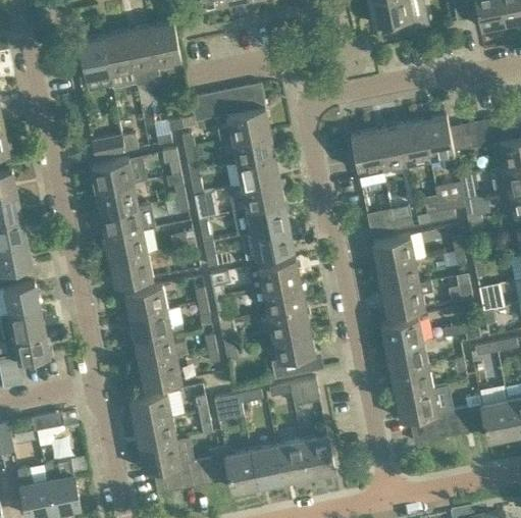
[(375,0),(368,2),(373,27),(423,15),(419,0),(375,0)]
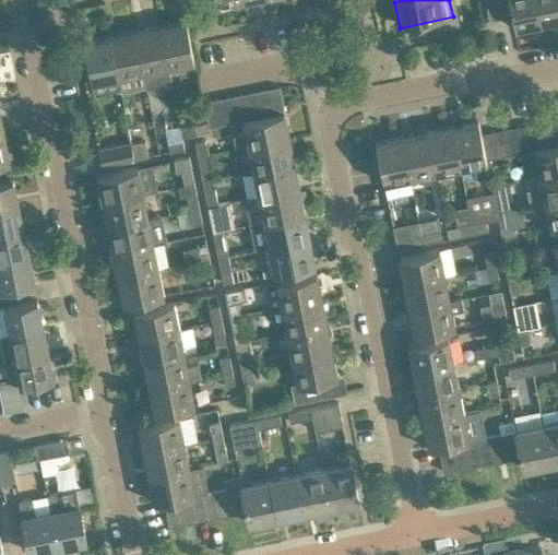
[(498,0),(483,0),(488,23),(502,21),(498,0)]
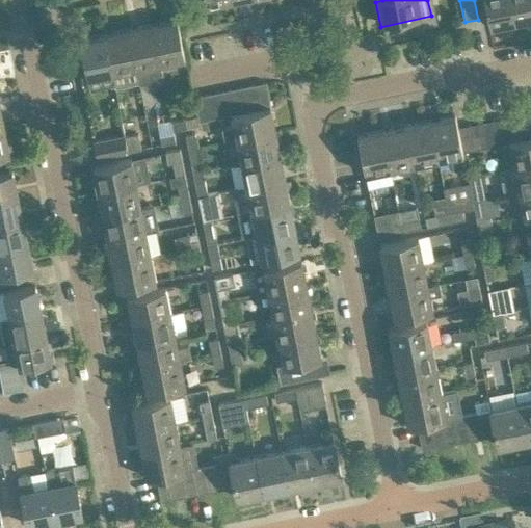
[(514,25),(508,0),(482,0),(489,30),(514,25)]
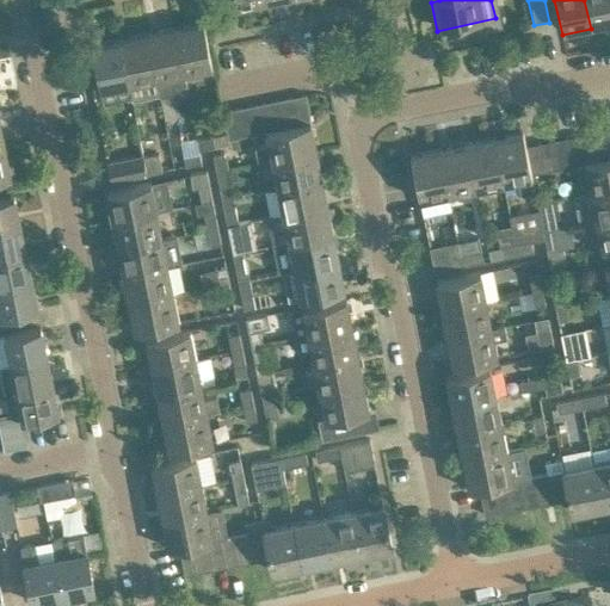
[(609,0),(584,0),(591,29),(609,24),(609,0)]
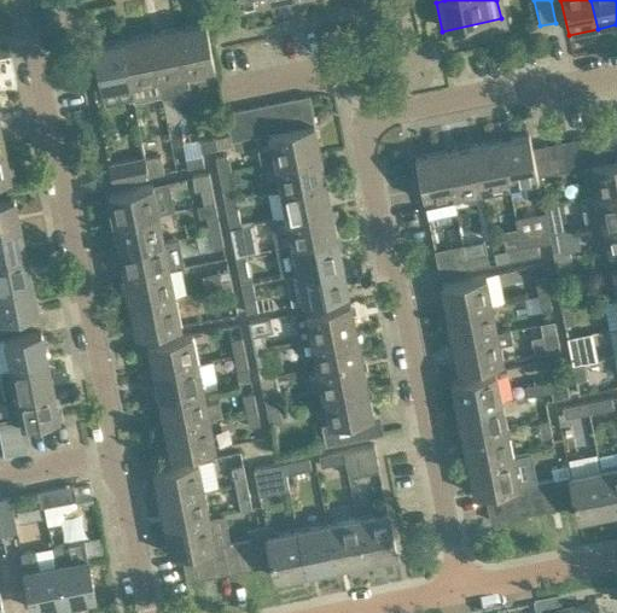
[(205,25),(175,31),(185,76),(214,70),(205,25)]
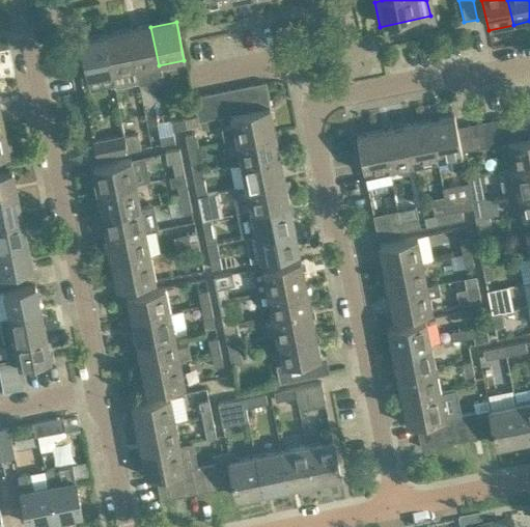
[(127,31),(135,71),(138,87),(146,86),(148,84),(150,80),(161,78),(159,65),(150,27),(127,31)]
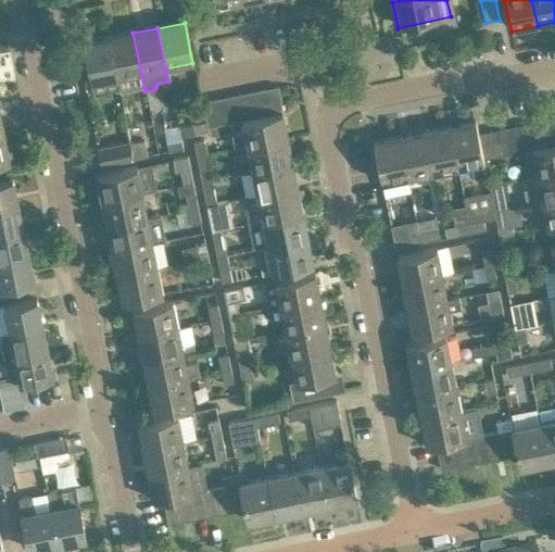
[(133,33),(108,38),(116,78),(117,78),(141,74),(133,33)]
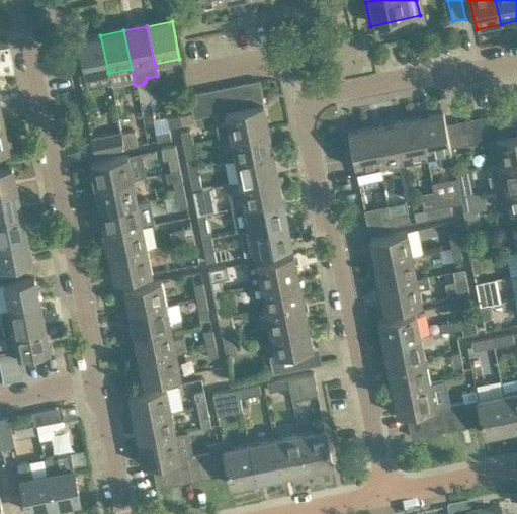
[(108,73),(100,35),(76,40),(84,78),(85,78),(87,91),(111,86),(109,73),(108,73)]
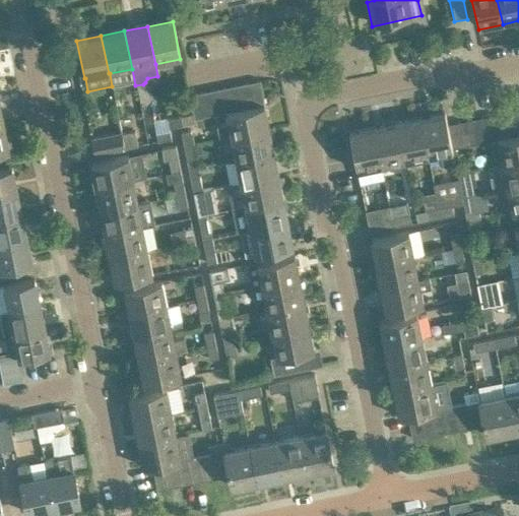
[(251,110),(263,107),(258,83),(247,85),(251,110)]
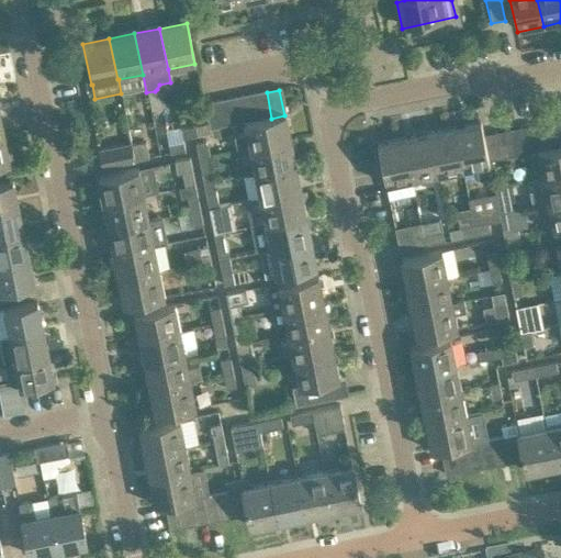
[(259,121),(271,119),(267,92),(254,96),(259,121)]
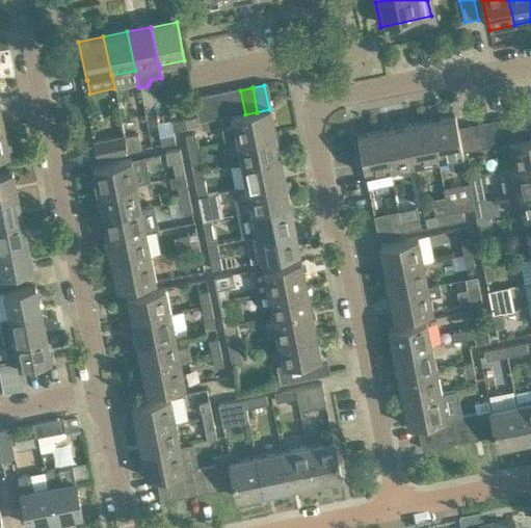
[(240,90),(230,93),(235,116),(245,114),(240,90)]
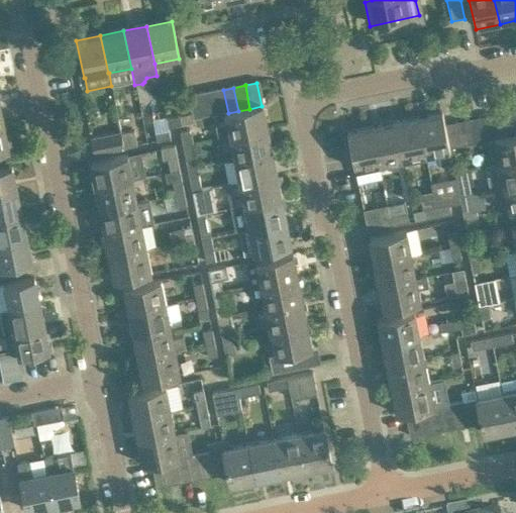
[(228,138),(229,141),(267,133),(262,106),(249,109),(238,111),(228,113),(223,90),(210,92),(215,116),(223,115),(226,126),(215,128),(217,141),(228,138)]
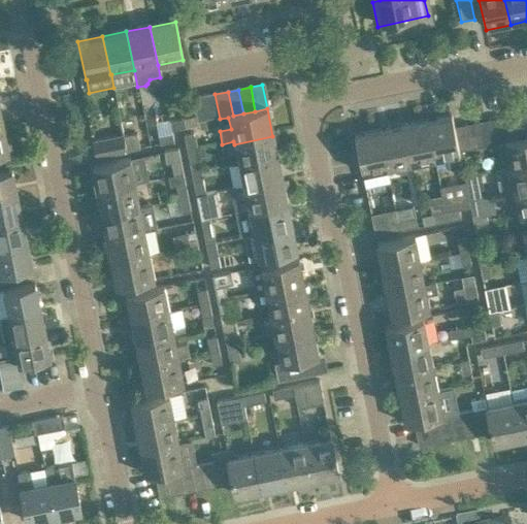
[(208,122),(220,119),(215,94),(203,97),(208,122)]
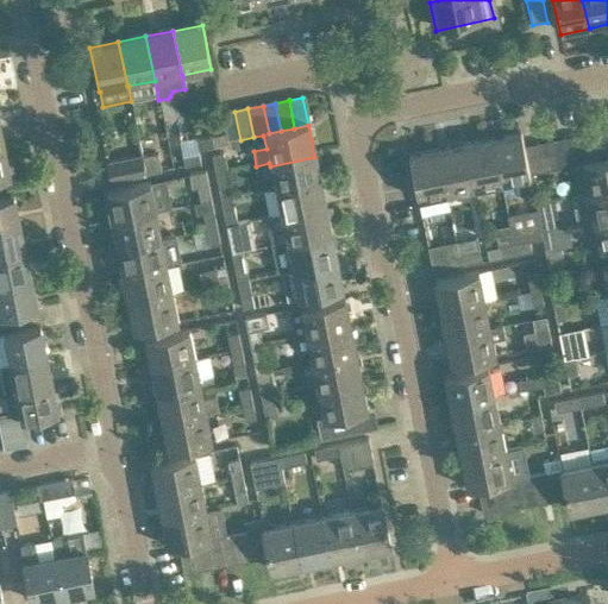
[(227,143),(240,140),(234,112),(221,114),(226,137),(227,143)]
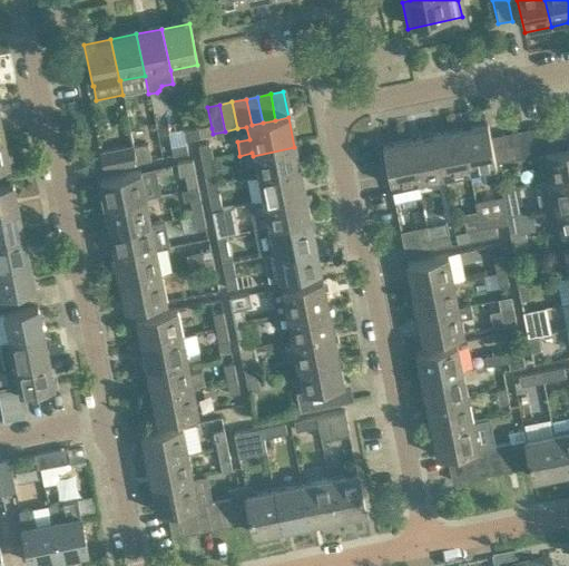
[(553,126),(558,152),(568,149),(568,142),(566,124),(553,126)]
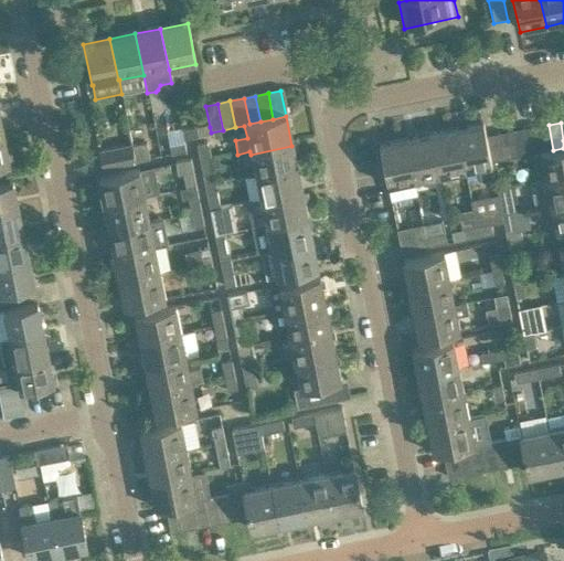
[(491,167),(490,165),(486,138),(482,125),(456,130),(465,172),(477,170),(480,184),(493,182),(490,168),(491,167)]
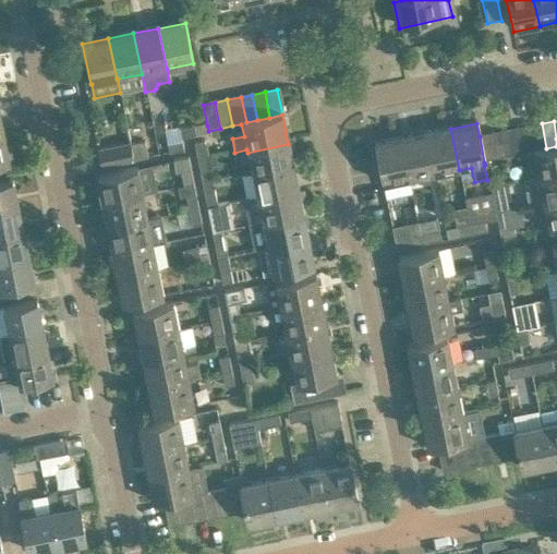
[(529,127),(534,152),(546,148),(542,123),(529,127)]
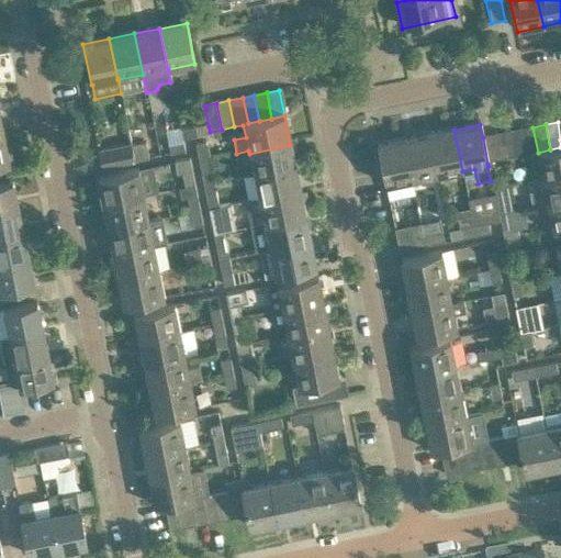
[(211,136),(210,132),(209,126),(180,132),(182,142),(211,136)]
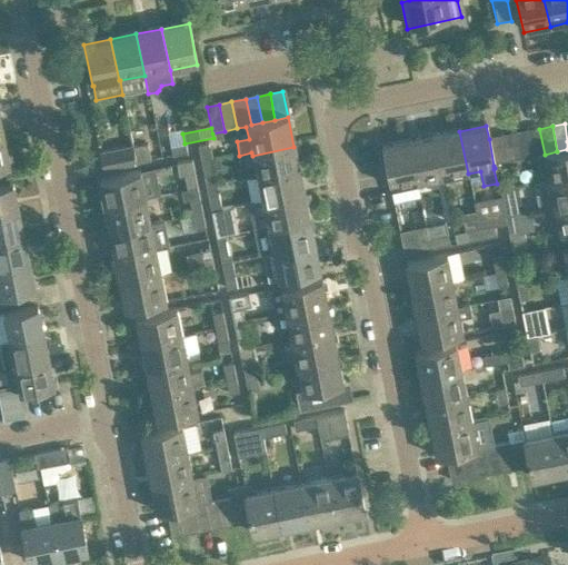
[(531,158),(535,158),(545,156),(545,155),(539,129),(527,131),(531,158)]
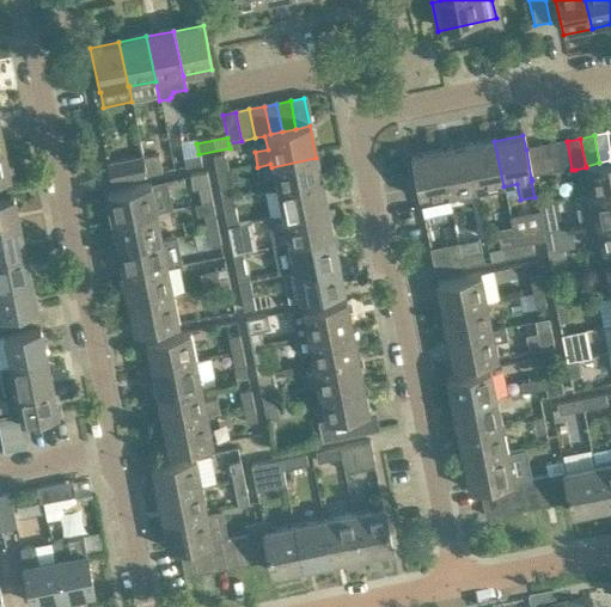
[(476,192),(503,186),(494,141),(466,147),(476,192)]
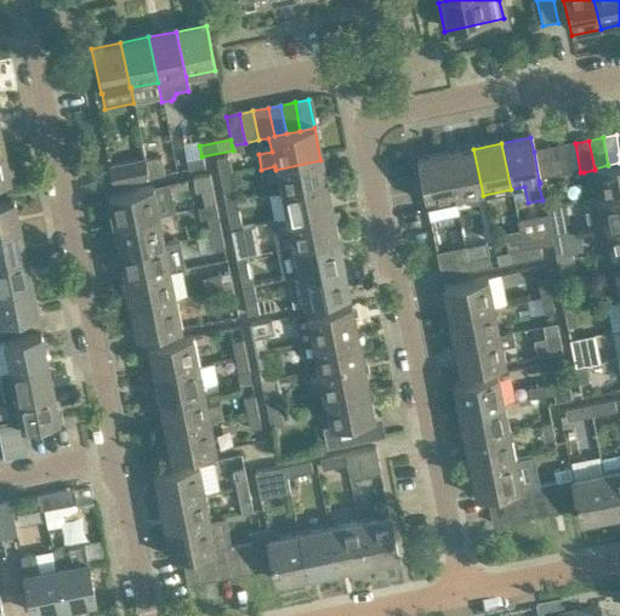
[(567,176),(580,172),(575,143),(561,146),(567,176)]
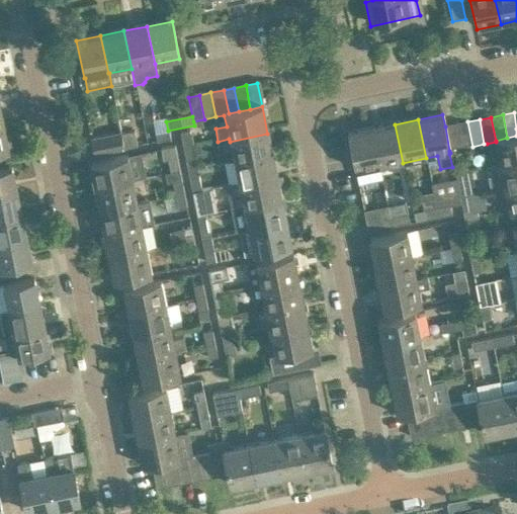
[(461,149),(472,147),(467,121),(456,124),(461,149)]
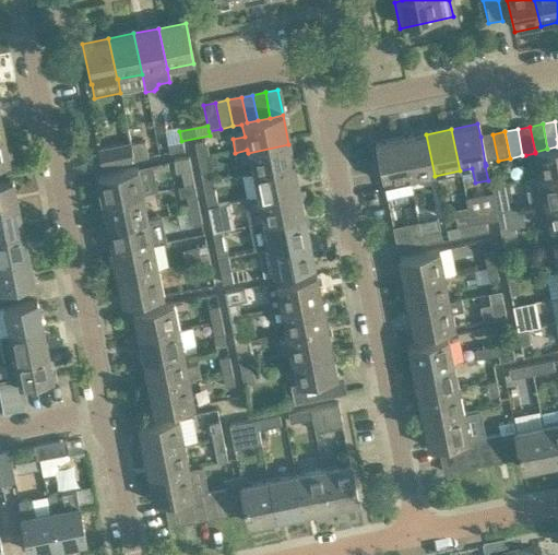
[(432,176),(435,176),(426,134),(401,139),(408,180),(411,180),(412,189),(435,185),(432,176)]
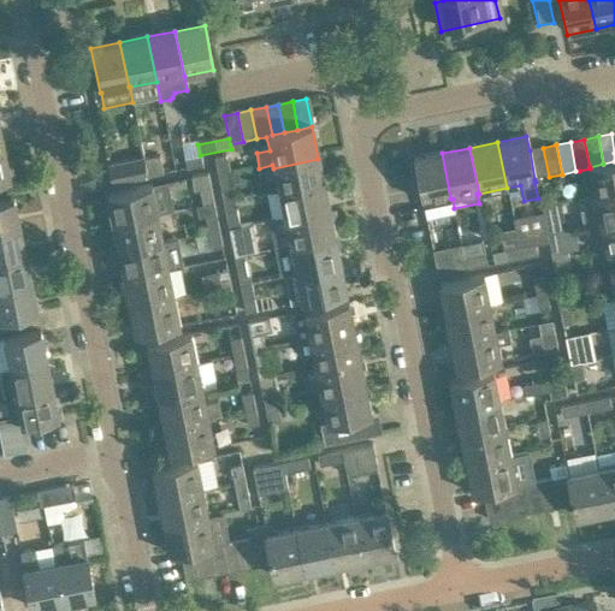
[(534,179),(549,177),(543,148),(530,150),(534,179)]
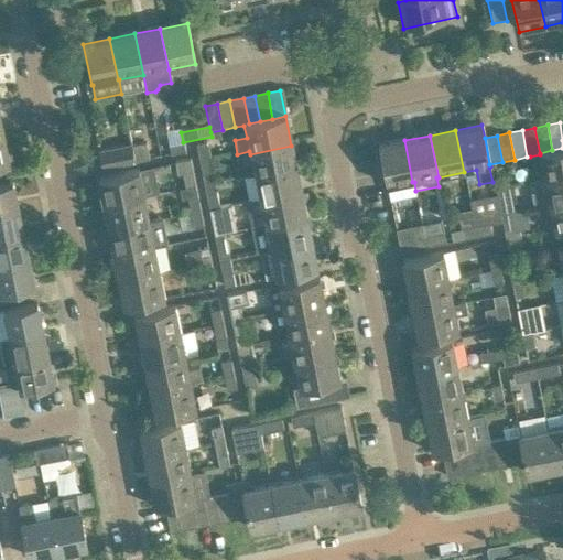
[(386,187),(412,182),(404,140),(378,146),(386,187)]
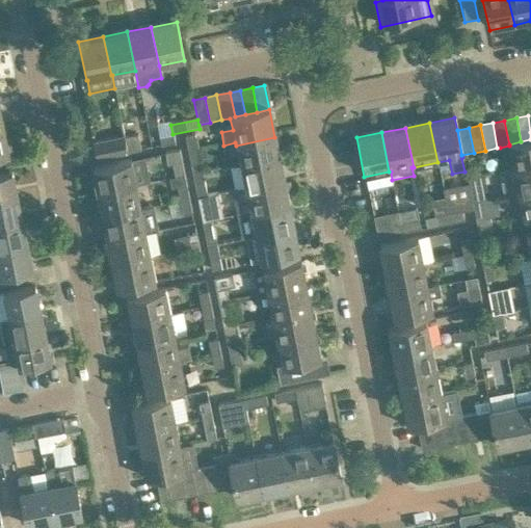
[(159,139),(161,149),(175,146),(173,136),(159,139)]
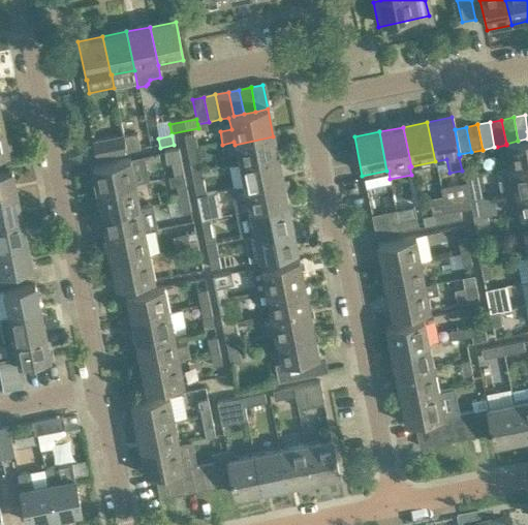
[(184,137),(187,154),(197,152),(193,135),(184,137)]
